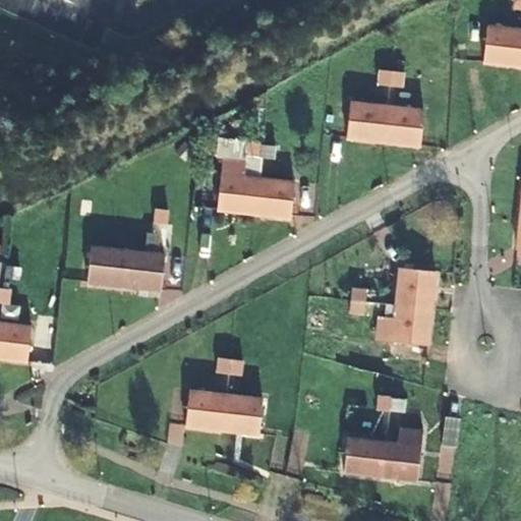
[(482,62),(517,66),(520,30),(486,26),(482,62)]
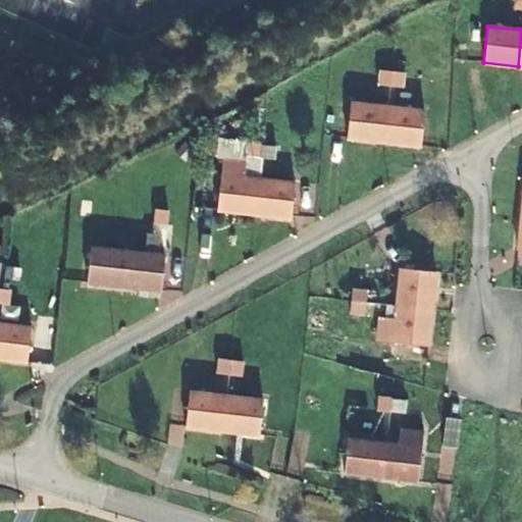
[(383,142),(387,106),(352,102),(347,138),(383,142)]
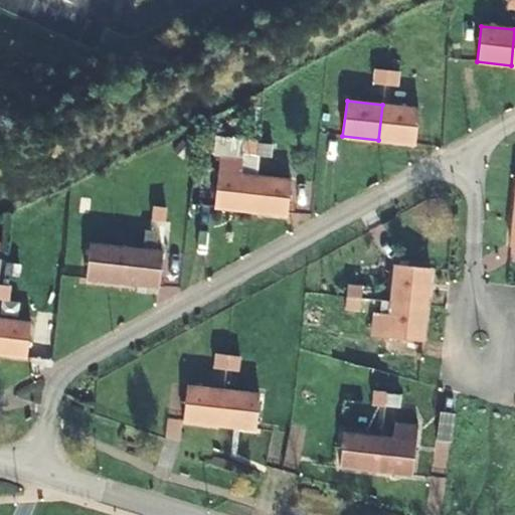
[(382,105),(378,140),(414,144),(418,109),(382,105)]
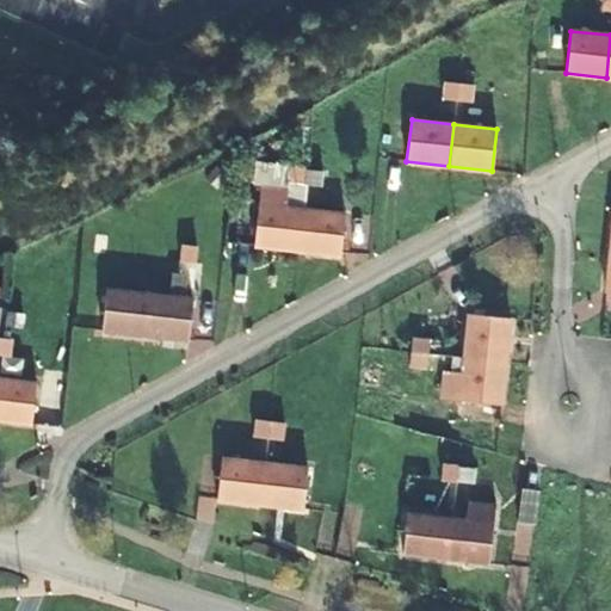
[(295,251),(300,209),(258,204),(253,246),(295,251)]
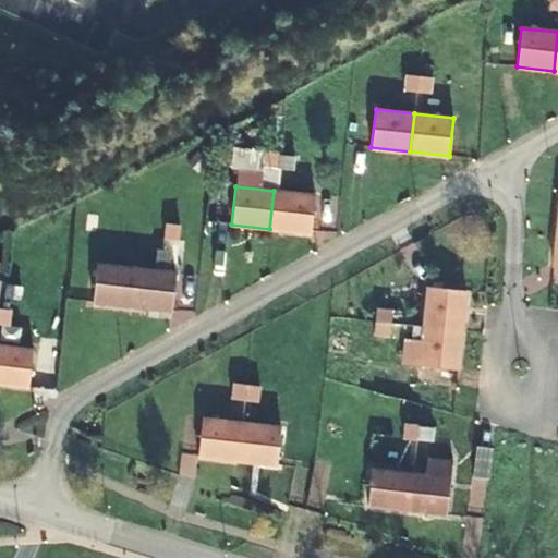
[(274,191),(269,229),(311,233),(314,195),(274,191)]
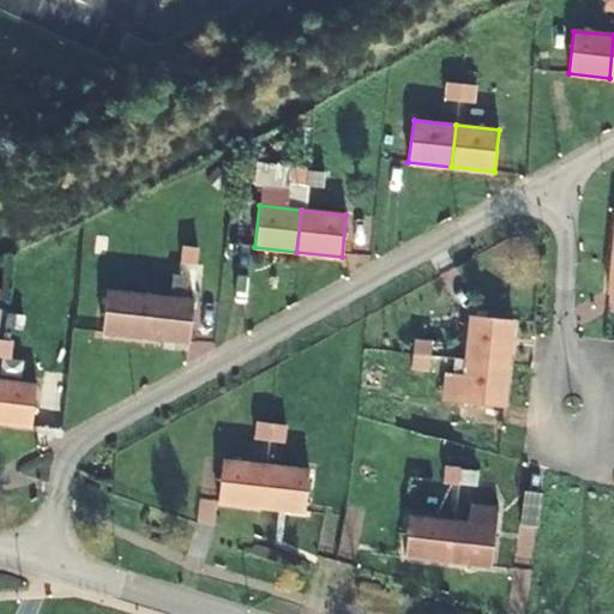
[(174,274),(172,294),(191,296),(193,276),(174,274)]
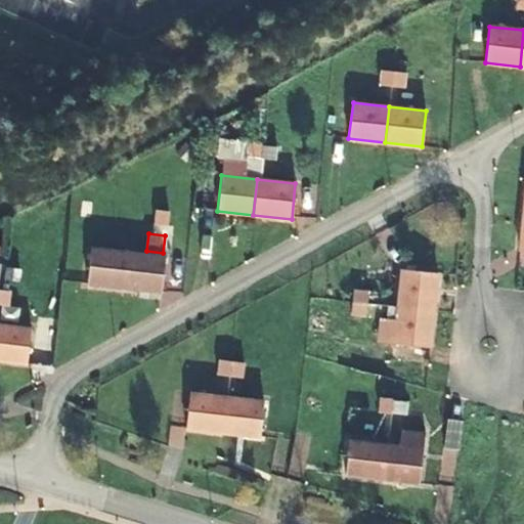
[(122,287),(126,252),(90,248),(86,282),(122,287)]
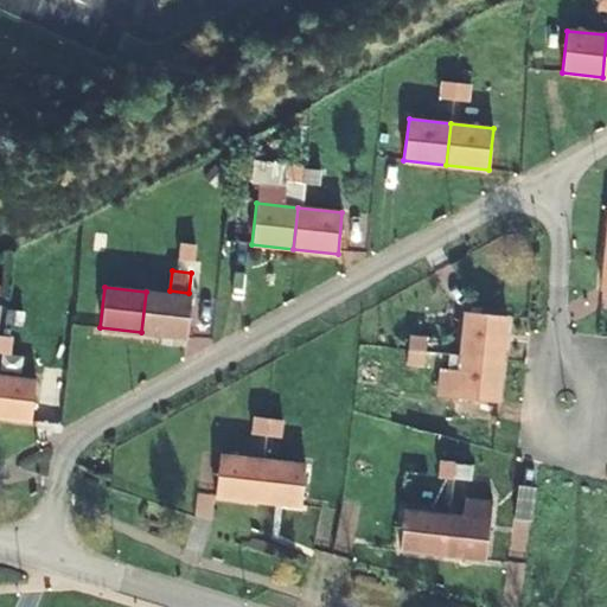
[(146,292),(141,332),(184,337),(189,298),(146,292)]
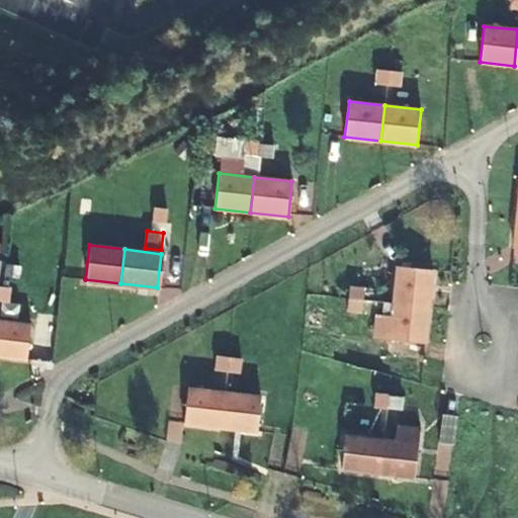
[(394,303),(428,307),(432,269),(398,266),(394,303)]
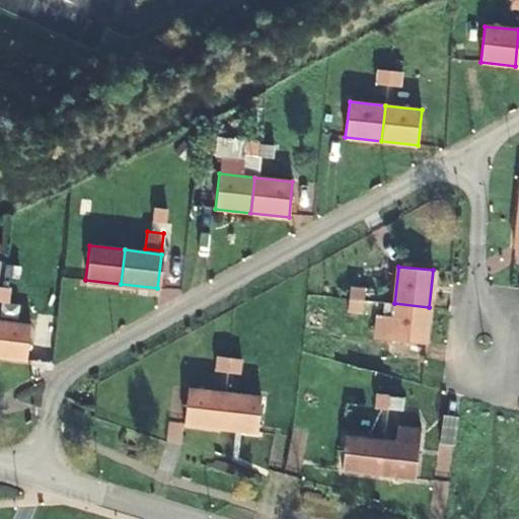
[(362,314),(365,288),(351,286),(348,312),(362,314)]
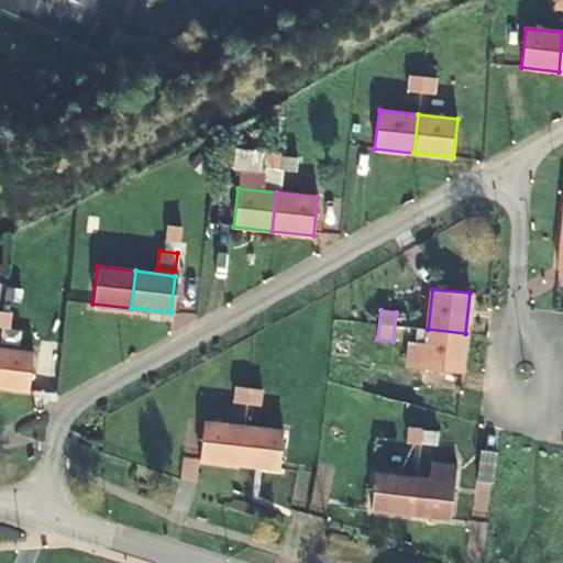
[(465,333),(428,329),(423,368),(461,373),(465,333)]
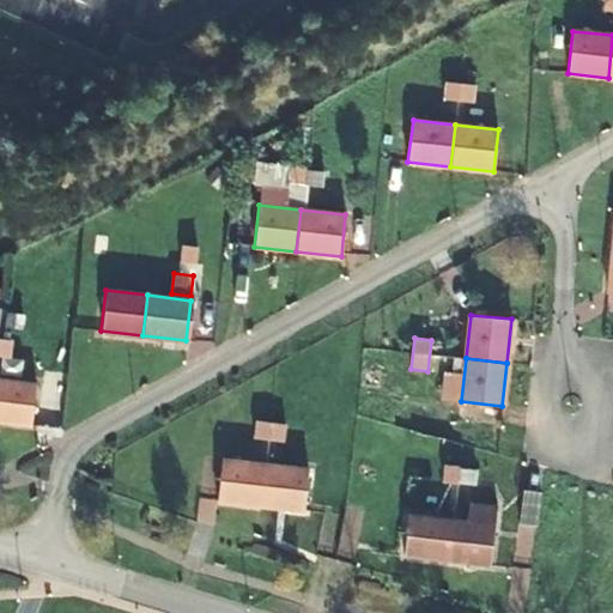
[(0,382),(0,423),(30,428),(35,387),(0,382)]
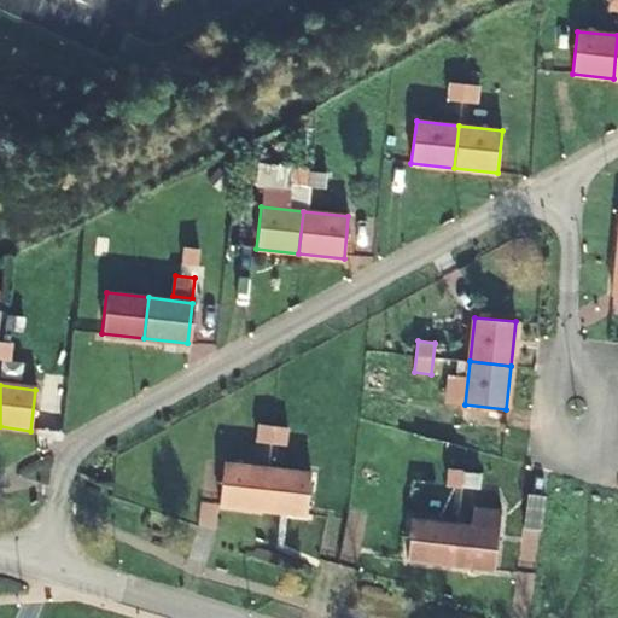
[(261,512),(266,470),(222,465),(217,507),(261,512)]
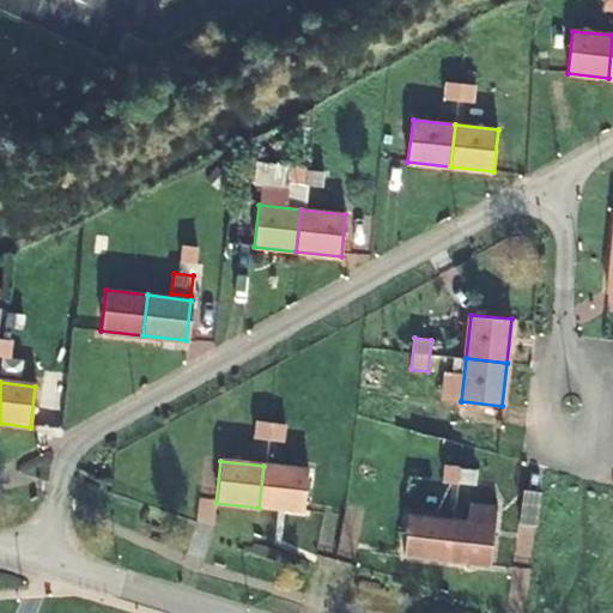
[(263,466),(259,508),(304,514),(308,471),(263,466)]
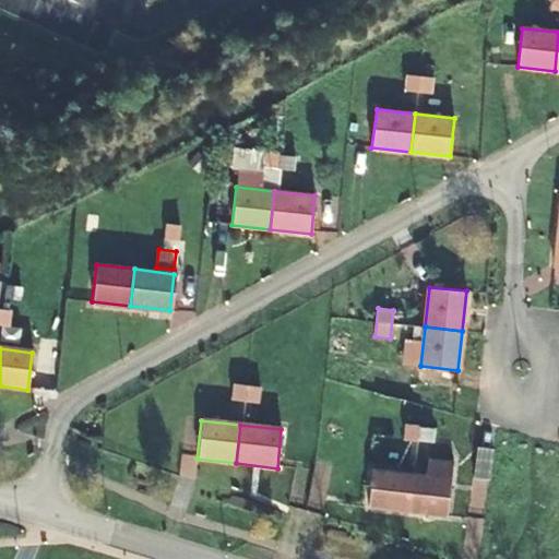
[(406,511),(411,473),(372,468),(368,507),(406,511)]
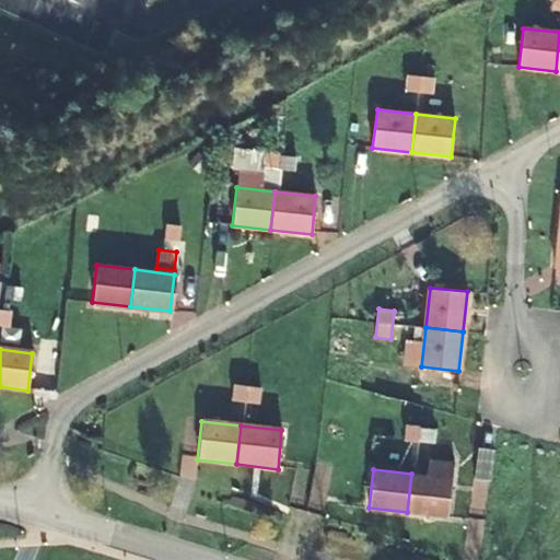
[(411,474),(407,512),(447,517),(451,478),(411,474)]
